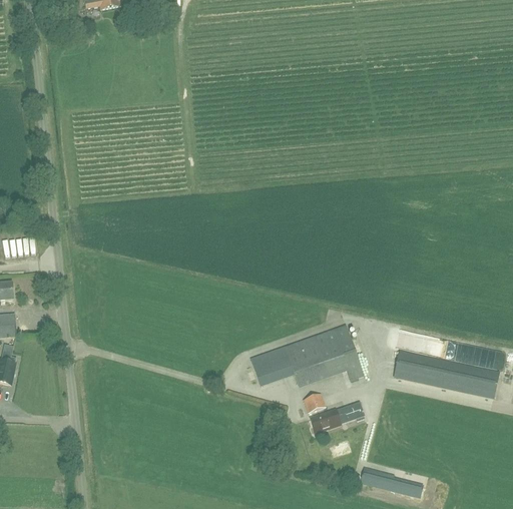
[(89,0),(85,1),(86,6),(99,4),(100,8),(120,4),(119,0),(89,0)]
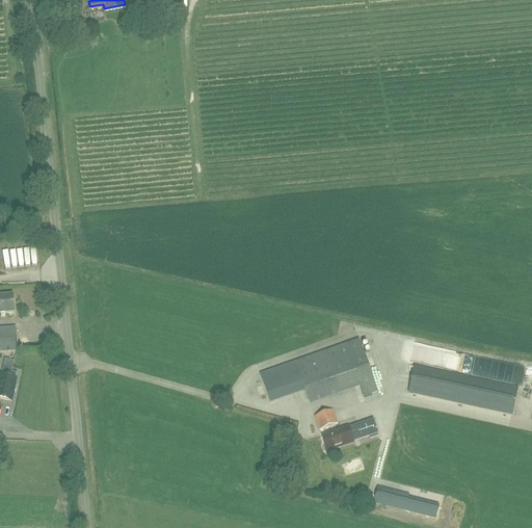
[(183,15),(183,0),(175,0),(175,14),(183,15)]
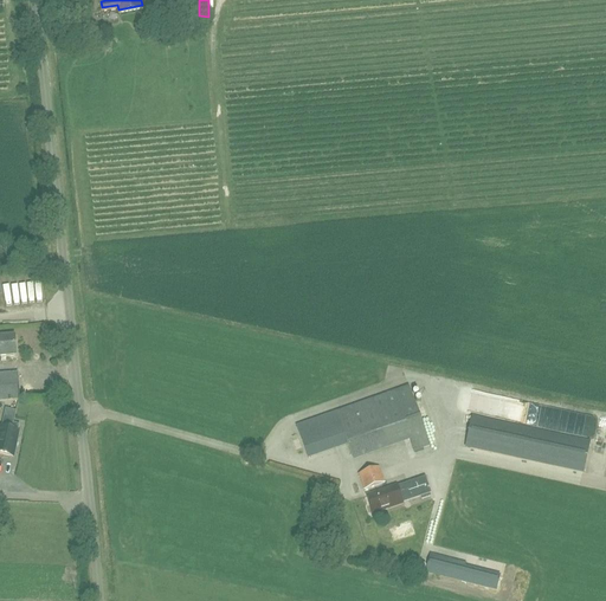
[(0,351),(13,351),(12,333),(0,333),(0,351)]
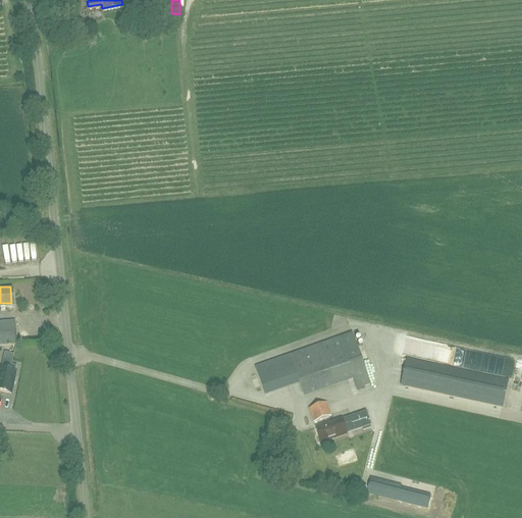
[(0,343),(16,342),(14,318),(0,319),(0,343)]
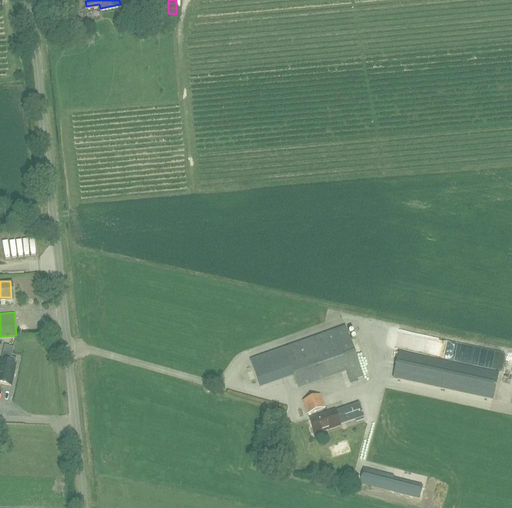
[(345,323),(314,334),(284,345),(298,386),(346,369),(349,378),(363,374),(345,323)]
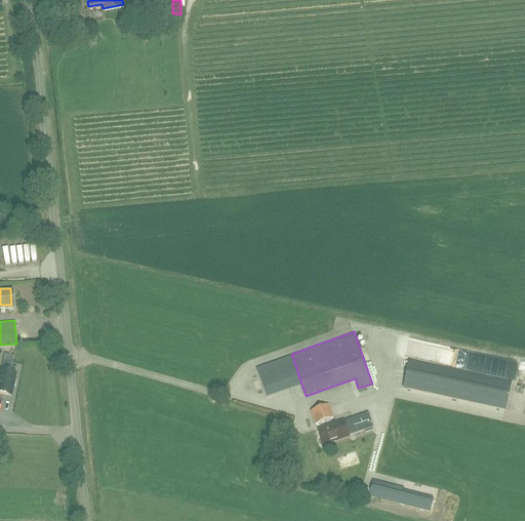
[(409,336),(406,351),(465,363),(468,353),(457,351),(458,347),(418,338),(409,336)]
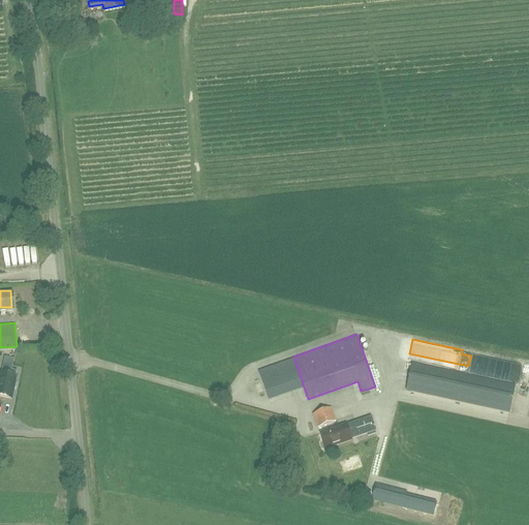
[(412,361),(406,387),(508,409),(515,382),(412,361)]
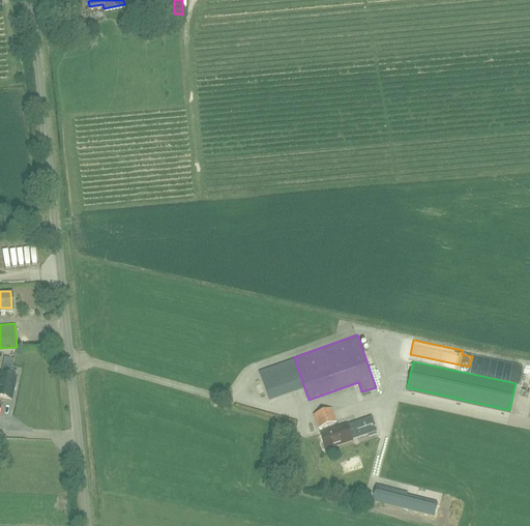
[(269,399),(281,395),(270,366),(259,370),(269,399)]
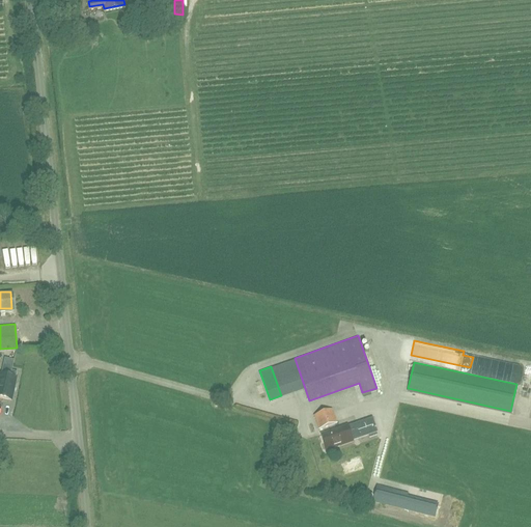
[(0,370),(0,393),(10,396),(16,375),(15,373),(17,368),(11,367),(10,372),(0,370)]
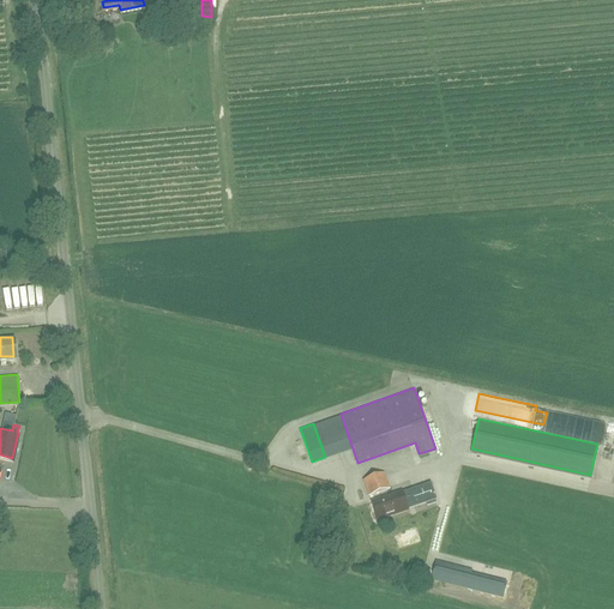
[(368,493),(390,486),(384,469),(362,476),(368,493)]
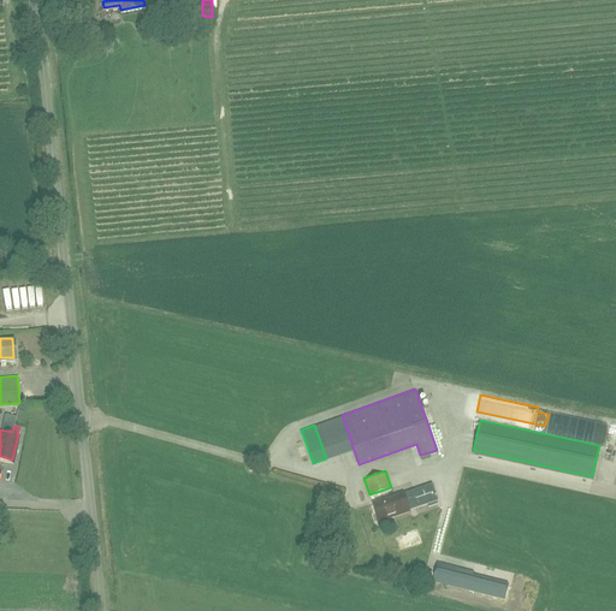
[(372,498),(372,500),(379,518),(427,502),(428,504),(438,500),(437,498),(438,497),(432,480),(403,490),(402,487),(372,498)]
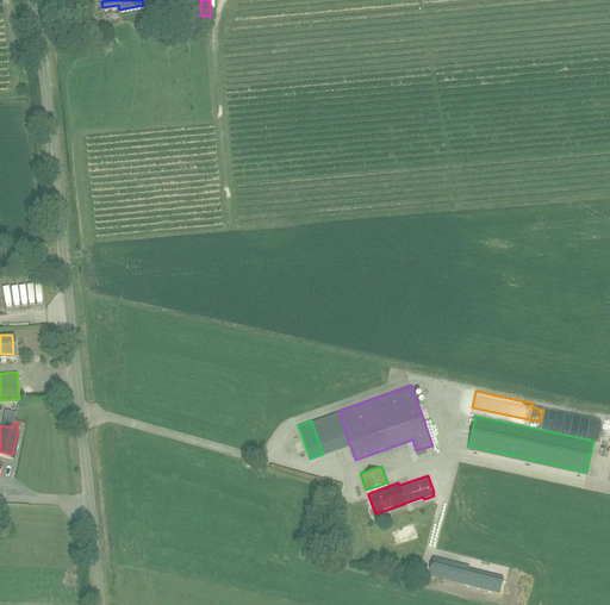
[(0,485),(32,492),(33,485),(1,478),(0,481),(0,485)]
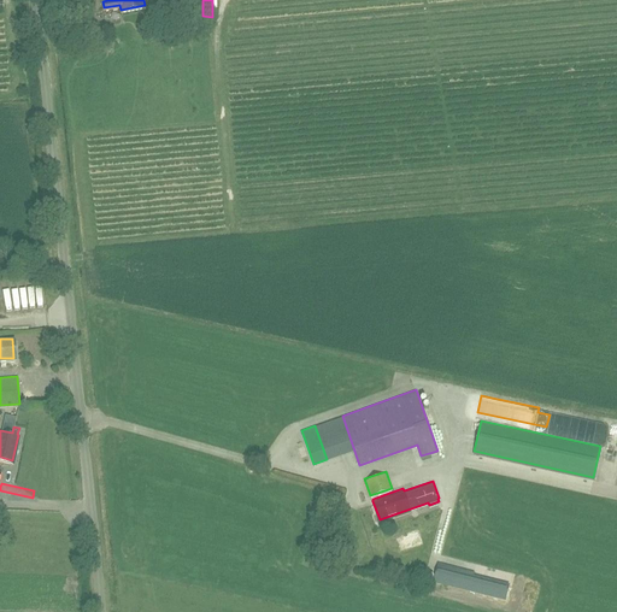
[(433,578),(469,588),(474,570),(438,562),(433,578)]
